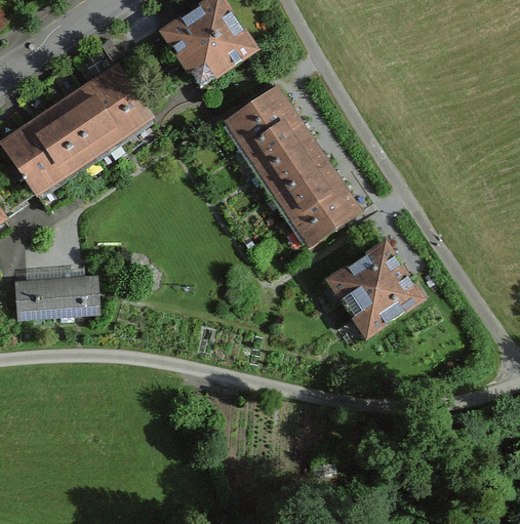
[(256,46),(224,0),(203,0),(161,30),(200,85),(256,46)]
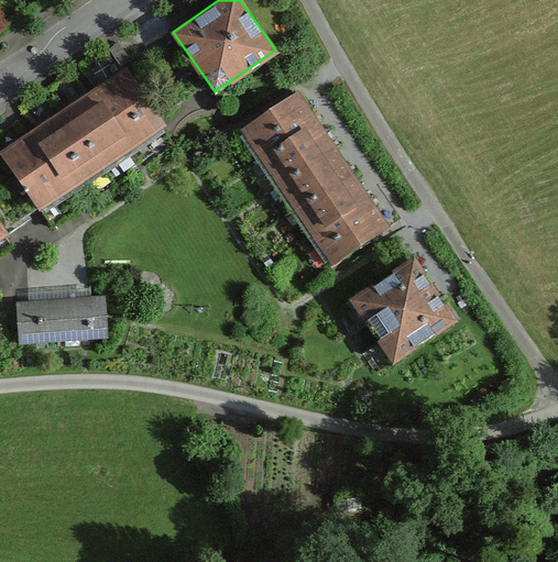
[(61,110),(99,169),(164,128),(126,68),(61,110)]
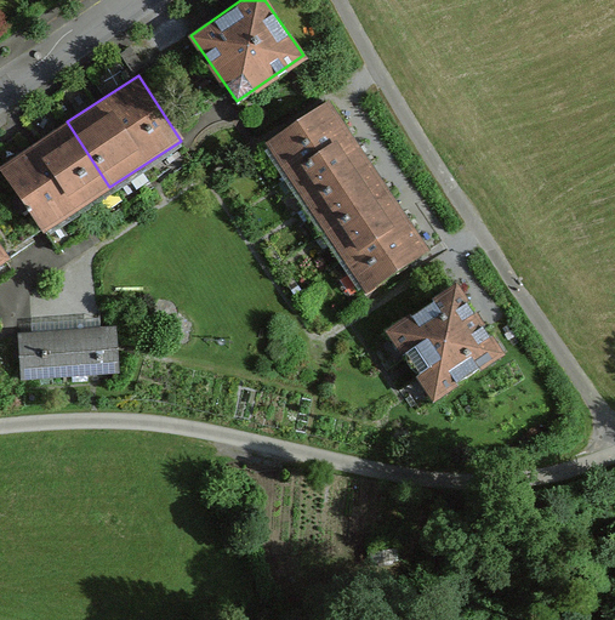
[(266,143),(285,172),(346,132),(325,103),(266,143)]
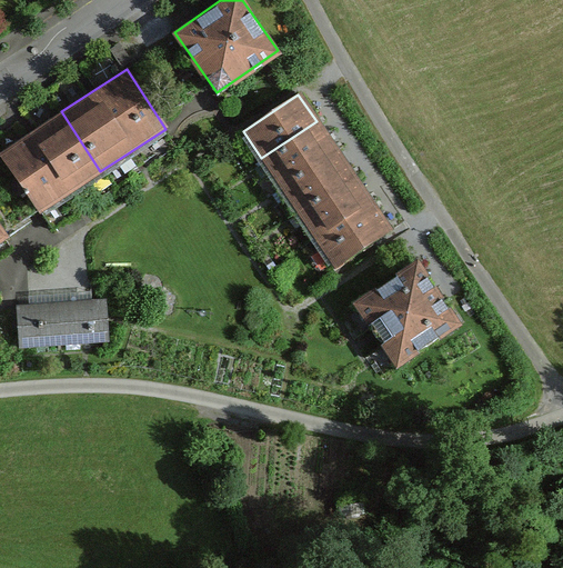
[(39,211),(100,171),(61,111),(0,151),(39,211)]
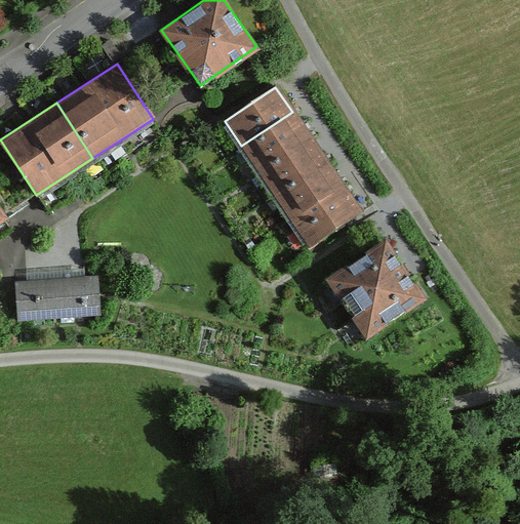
[(241,146),(257,170),(309,136),(292,112),(241,146)]
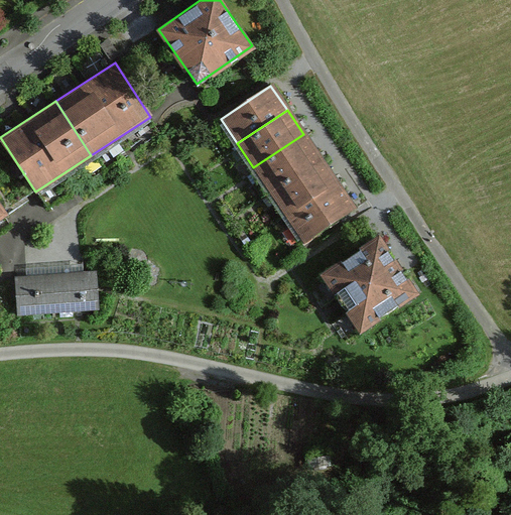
[(270,191),(320,158),(303,134),(253,167),(270,191)]
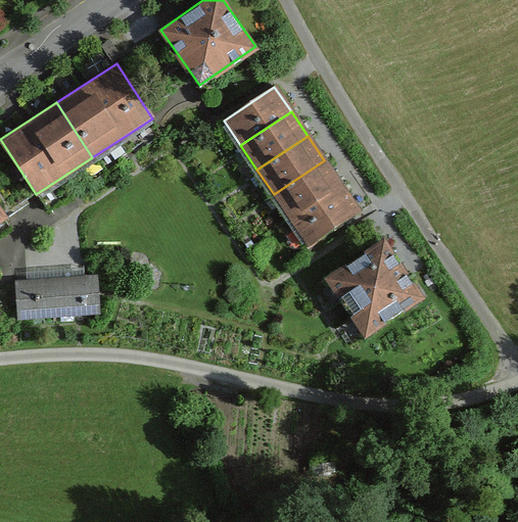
[(274,194),(292,221),(342,186),(324,160),(274,194)]
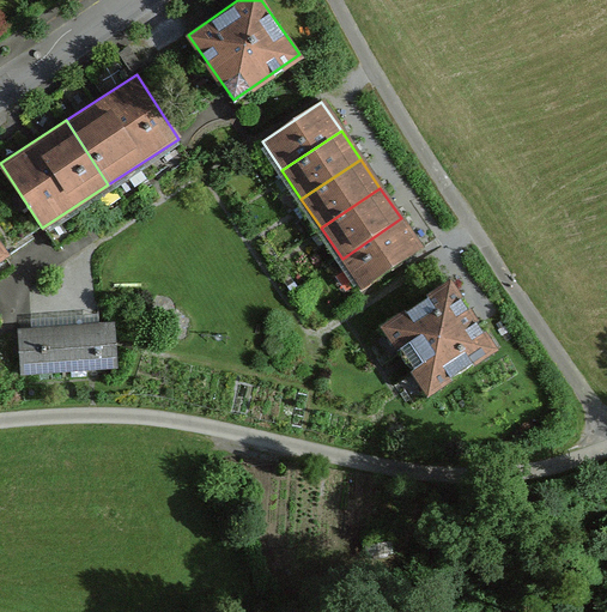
[(420,246),(401,218),(343,259),(360,286),(420,246)]
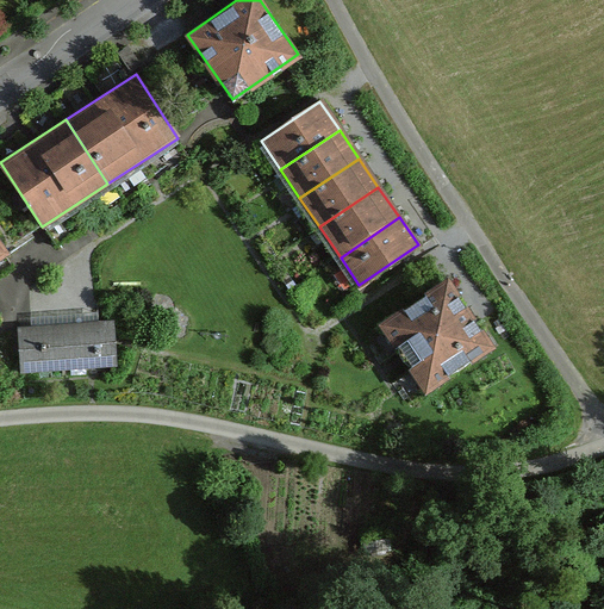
[(491,342),(449,280),(383,324),(423,387),(491,342)]
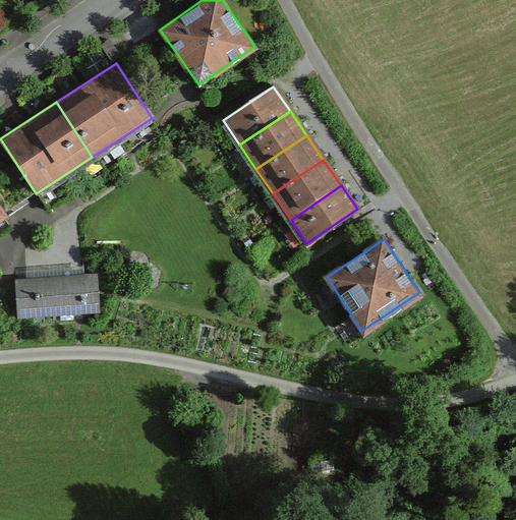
[(92,277),(12,281),(14,308),(93,303),(92,277)]
